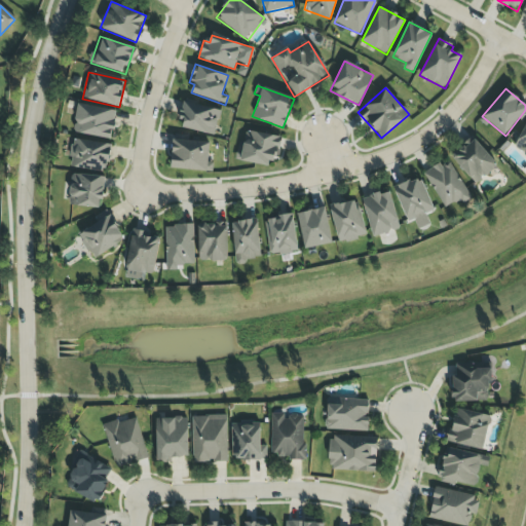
[(215,135),(220,109),(184,102),(179,127),(215,135)]
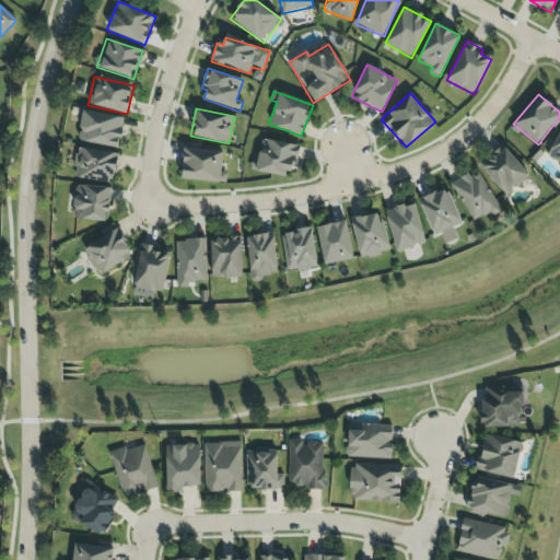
[(119,148),(124,117),(82,111),(78,141),(119,148)]
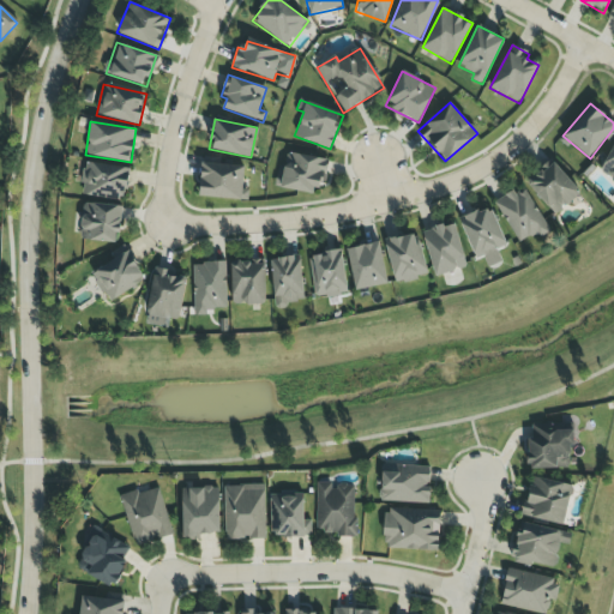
[(613,180),(613,145),(600,173),(613,180)]
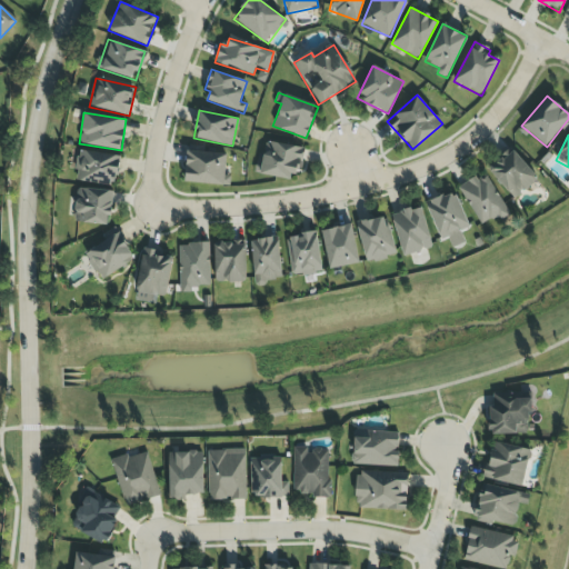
[(255,173),(297,181),(302,148),(266,141),(261,163),(257,162),(255,173)]
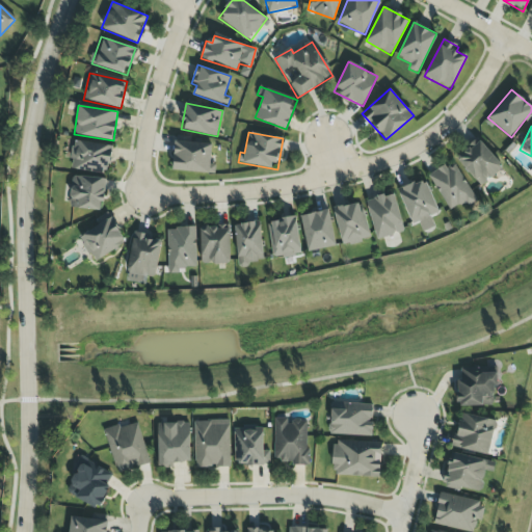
[(478,186),(502,169),(479,139),(456,157),(478,186)]
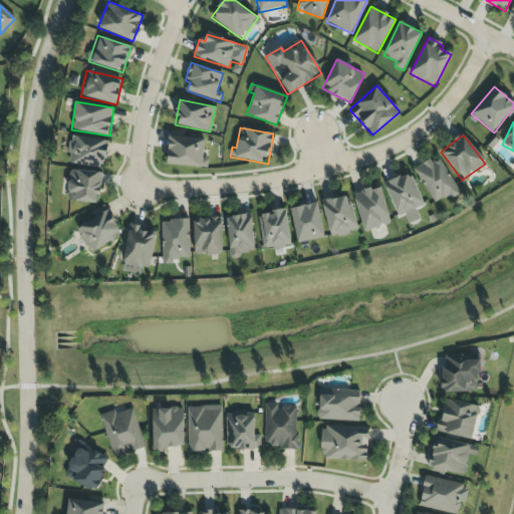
[(67,163),(104,169),(108,141),(72,136),(67,163)]
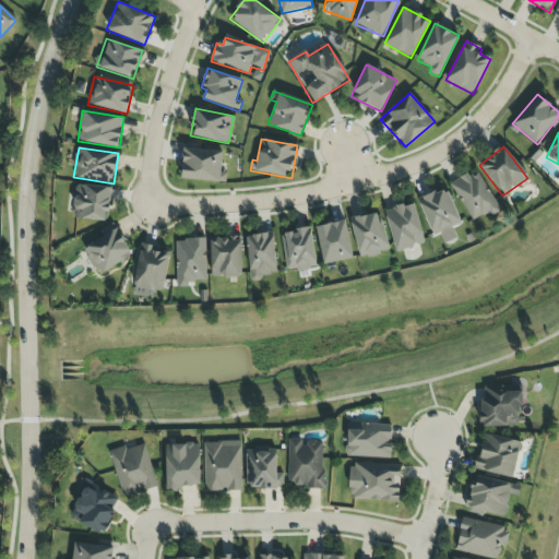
[(225,183),(226,174),(221,173),(223,152),(183,147),(180,179),(225,183)]
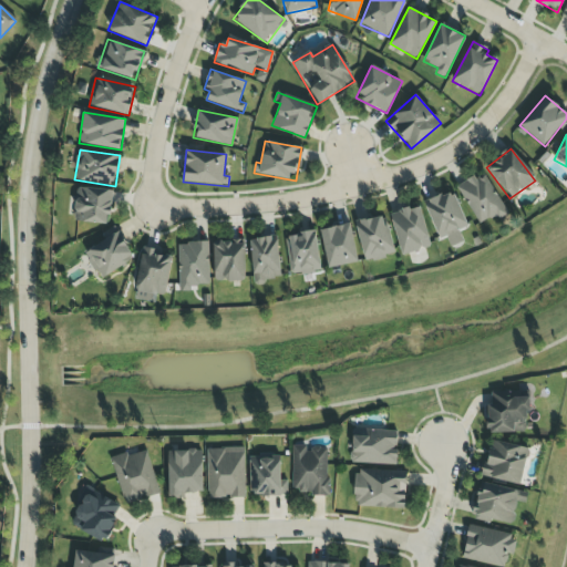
[(506,212),(484,171),(456,185),(478,227),(506,212)]
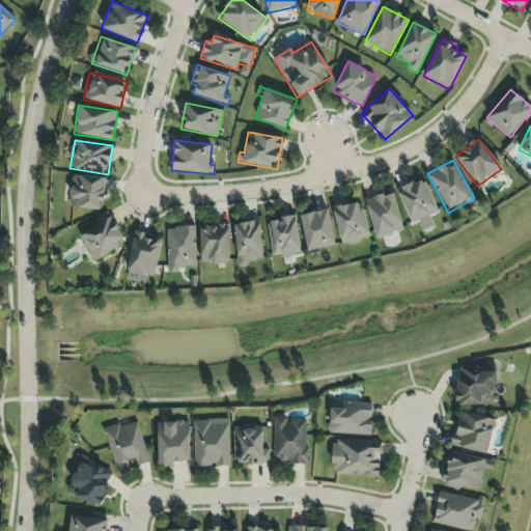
[(102,211),(105,178),(72,175),(70,207),(102,211)]
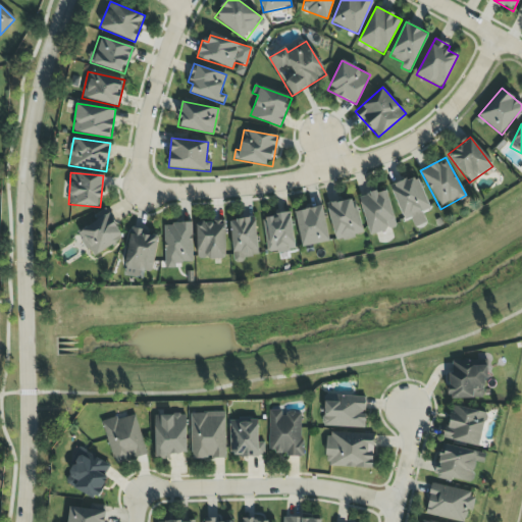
[(414,227),(426,222),(422,212),(430,209),(417,175),(390,187),(405,221),(411,219),(414,227)]
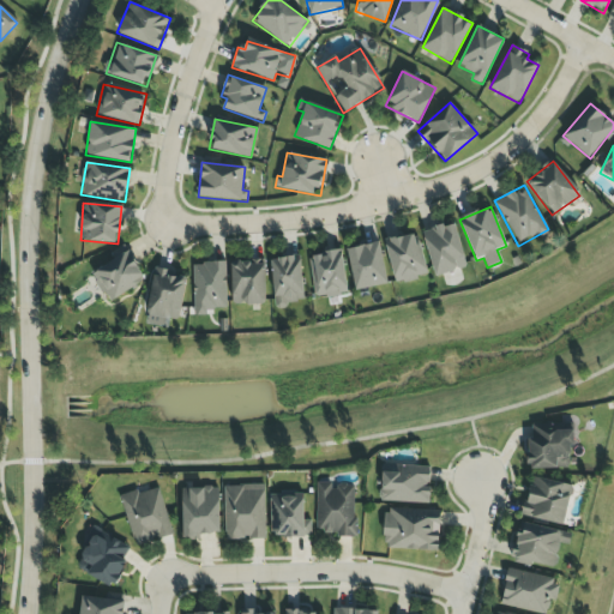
[(455,222),(422,232),(435,277),(468,268),(455,222)]
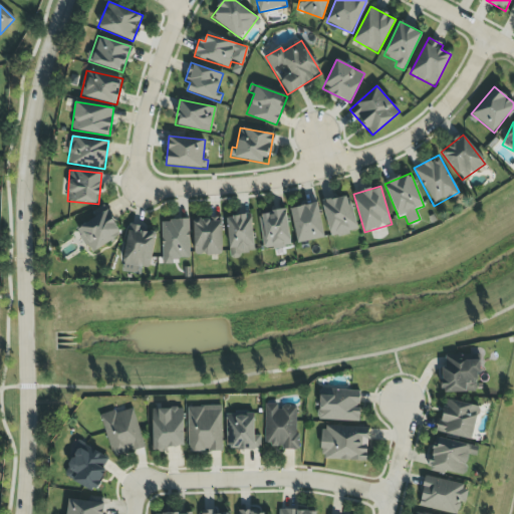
[(322,201),(329,237),(357,232),(350,196),(322,201)]
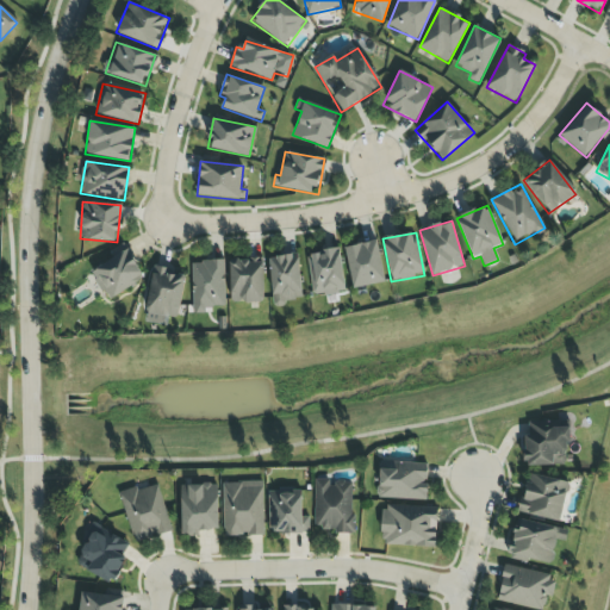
[(354,290),(386,282),(377,241),(344,248),(354,290)]
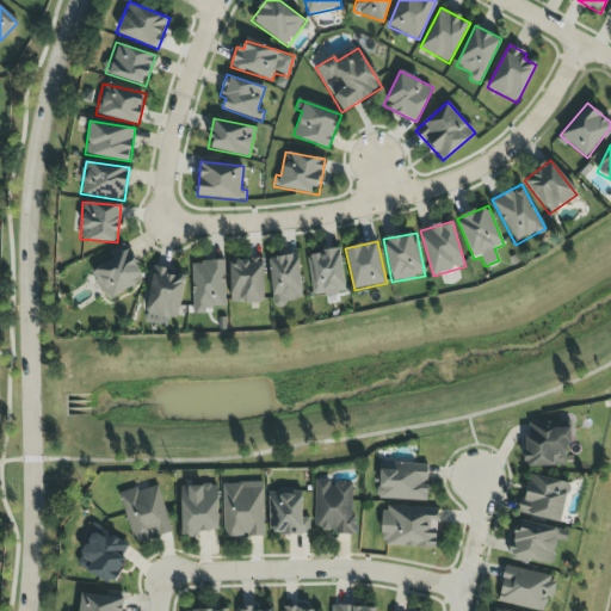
[(115,259),(91,272),(106,301),(144,281),(124,244),(110,252),(115,259)]
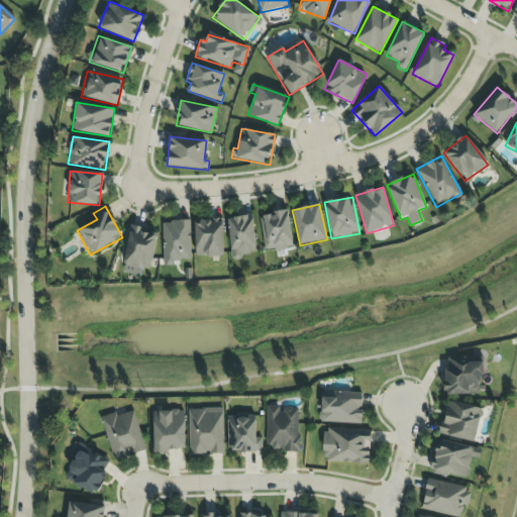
[(260,215),(266,251),(293,247),(288,211),(260,215)]
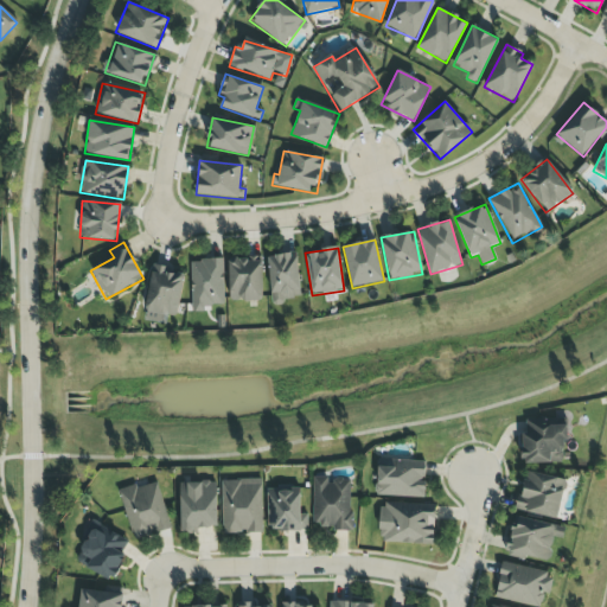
[(295,253),(266,257),(273,302),(301,299),(295,253)]
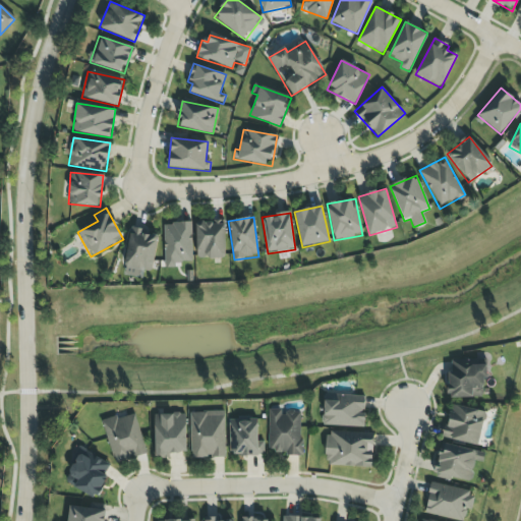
[(196,221),(196,258),(225,258),(225,221),(196,221)]
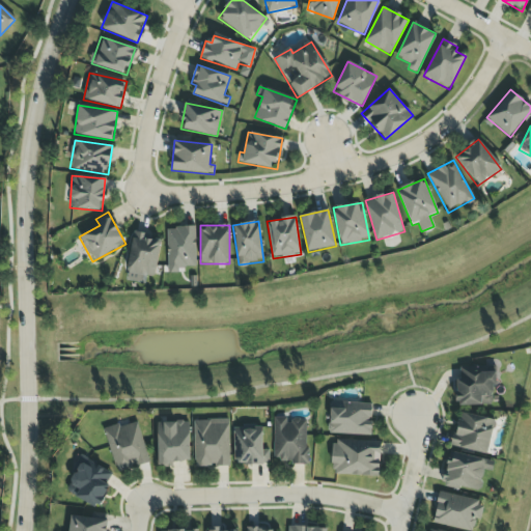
[(167,271),(196,270),(195,227),(166,227),(167,271)]
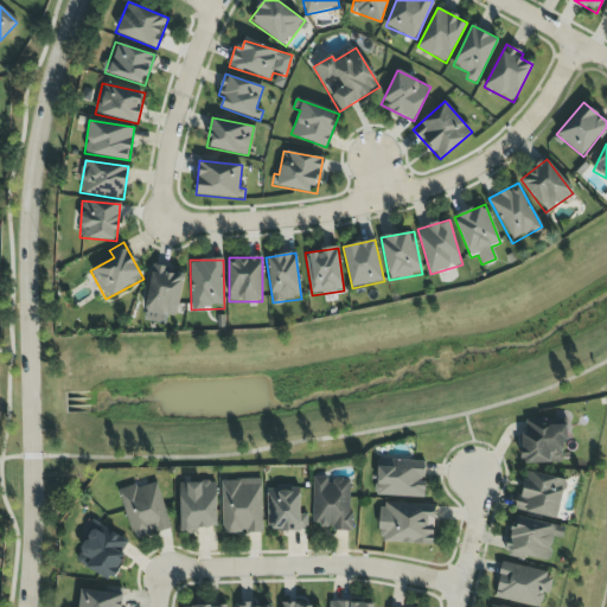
[(183,275),(171,273),(172,268),(151,266),(145,321),(163,323),(164,314),(178,317),(183,275)]
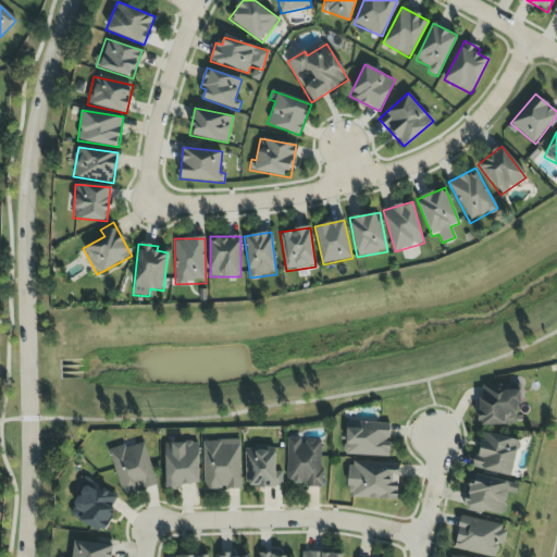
[(519,424),(518,384),(482,385),(483,397),(479,398),(479,425),(519,424)]
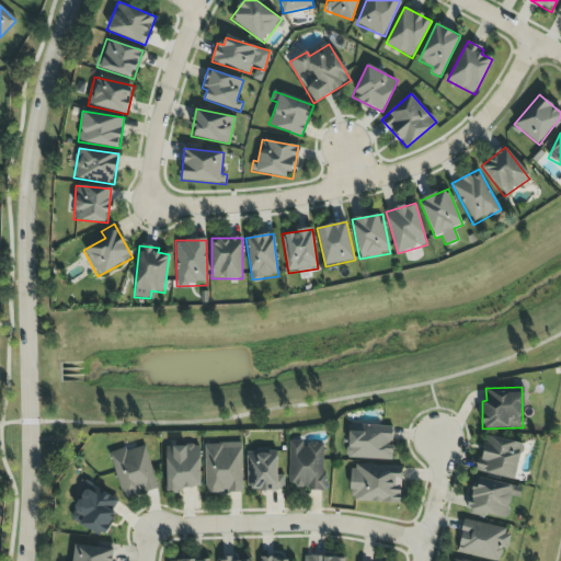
[(392,460),(393,426),(350,425),(348,458),(392,460)]
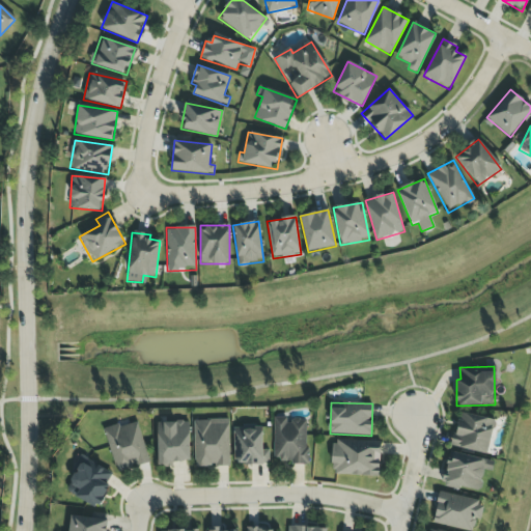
[(496,420),(460,412),(452,446),(487,454),(496,420)]
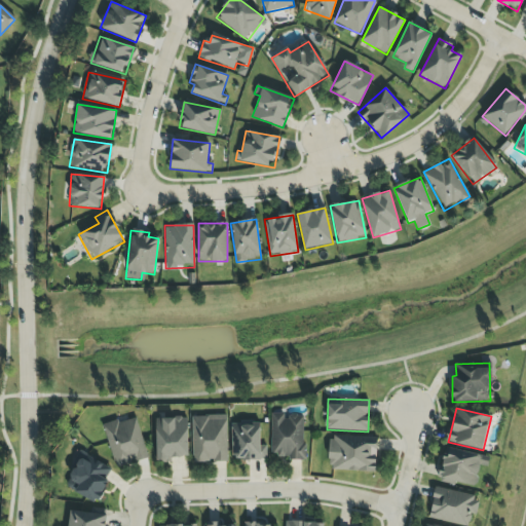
[(304,460),(305,415),(286,415),(286,414),(271,414),(270,457),(289,457),(289,460),(304,460)]
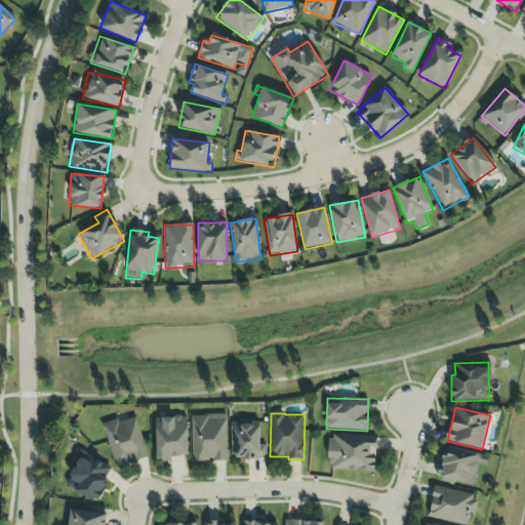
[(192,415),(192,461),(227,461),(226,414),(192,415)]
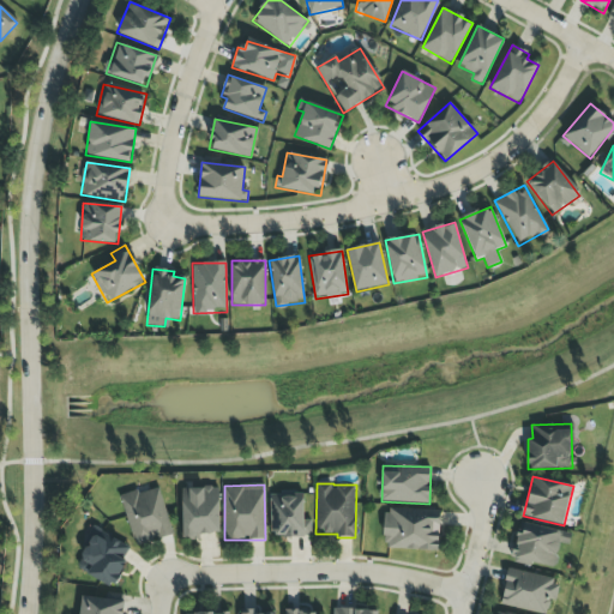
[(136,547),(173,536),(158,486),(121,497),(136,547)]
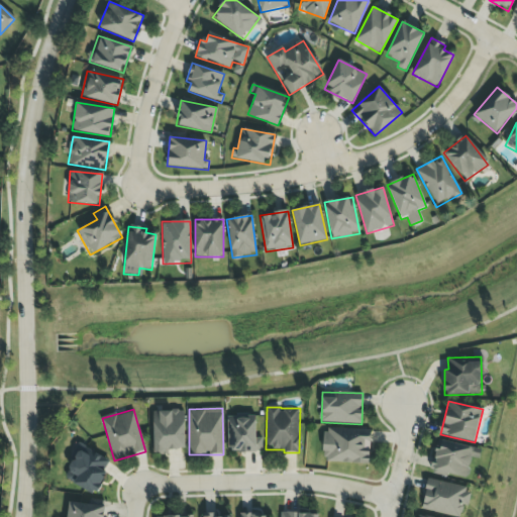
[(152,411),(153,454),(169,454),(169,450),(185,449),(185,411),(152,411)]
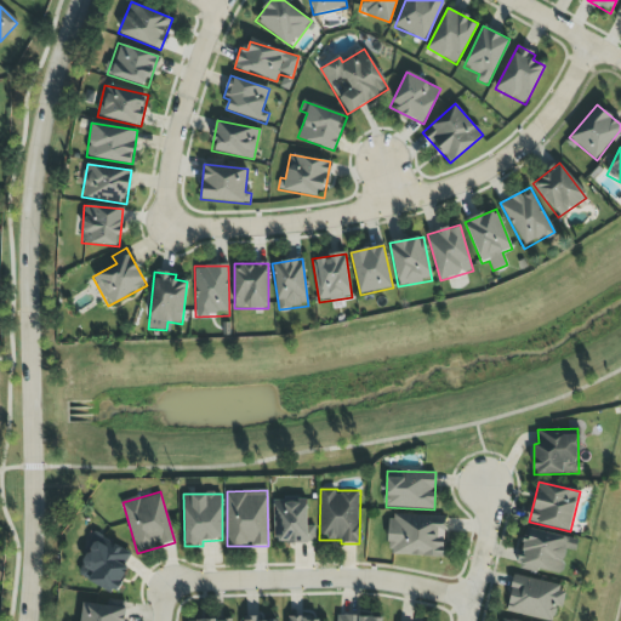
[(307,499),(273,499),(274,543),(314,542),(314,527),(308,527),(307,499)]
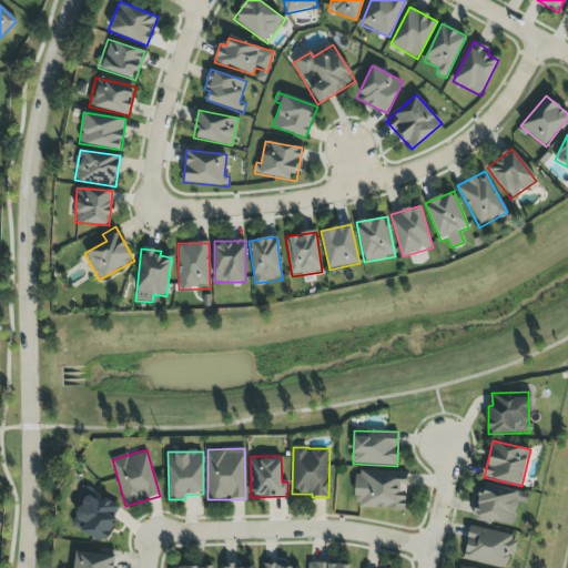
[(406,509),(407,473),(355,472),(354,508),(406,509)]
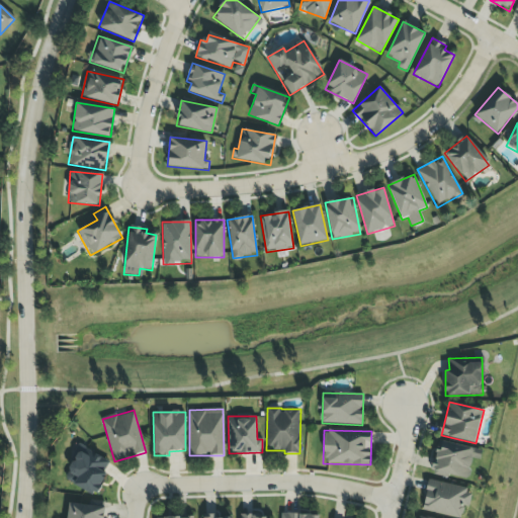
[(481,449),(442,442),(441,450),(436,450),(431,473),(468,480),(472,456),(479,457),(481,449)]
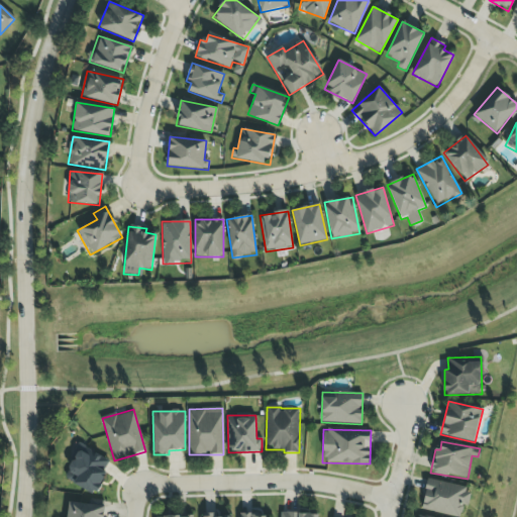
[(97,495),(112,460),(78,445),(63,479),(97,495)]
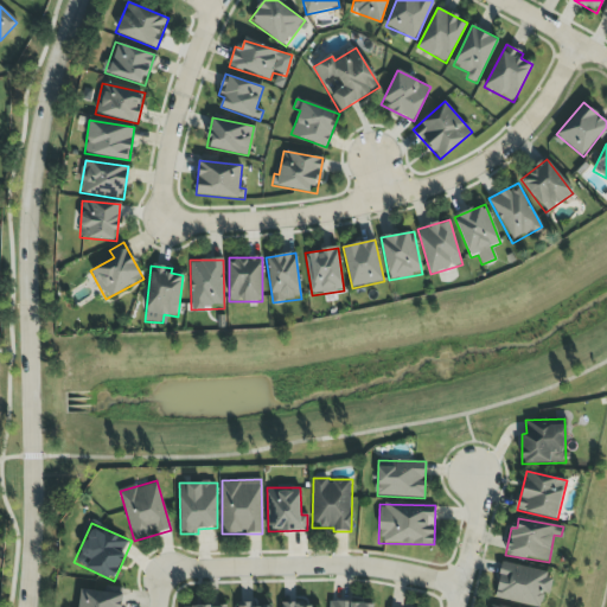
[(494,598),(536,606),(540,606),(543,594),(549,595),(554,574),(502,563),(494,598)]
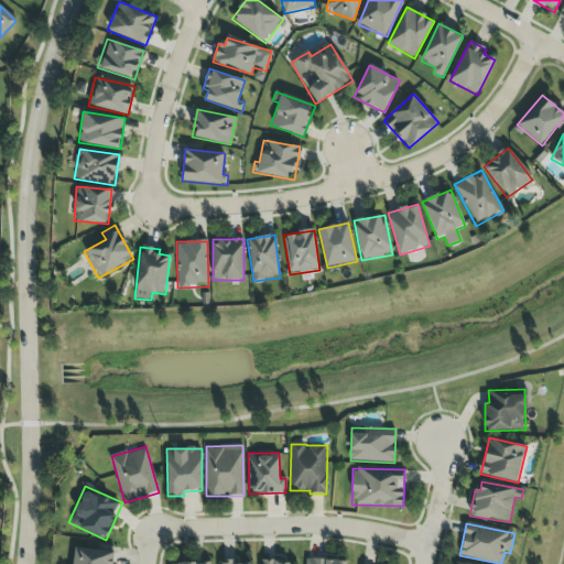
[(112,563),(115,553),(74,546),(72,563),(112,563)]
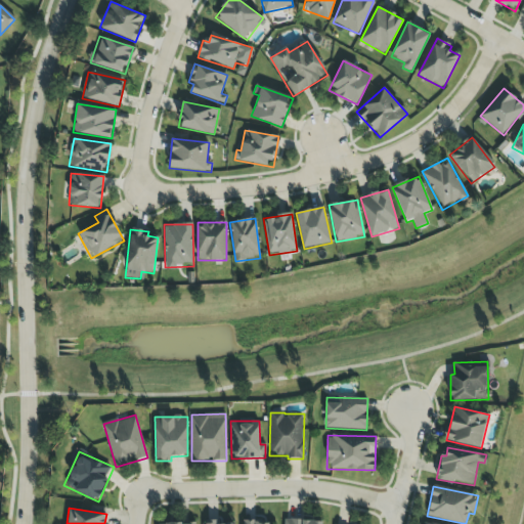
All buildings are outlined.
